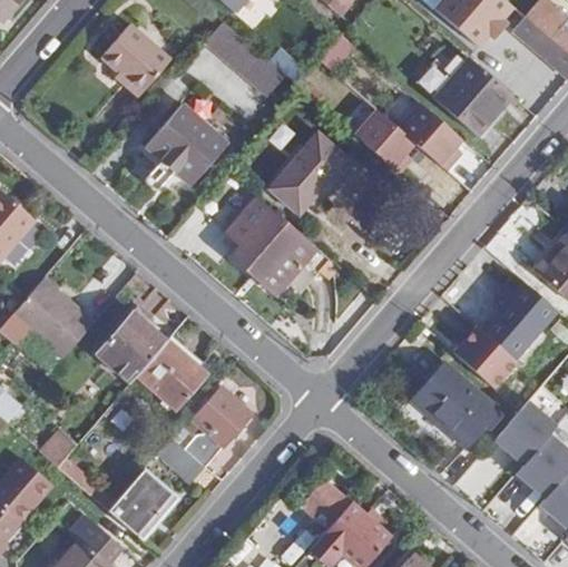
[(0,19),(16,0),(0,0),(0,19)]
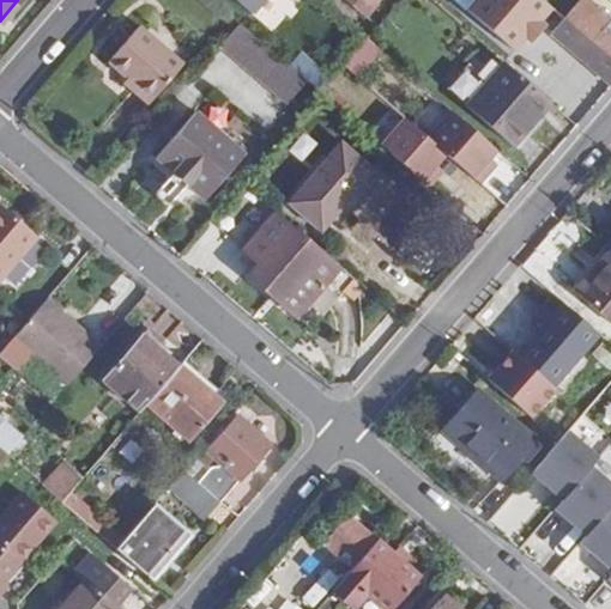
[(244,0),(255,10),(262,0),(244,0)]
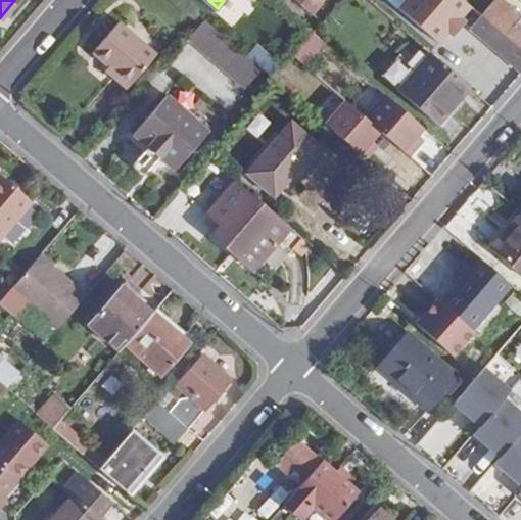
[(227,0),(218,10),(230,22),(250,0),(227,0)]
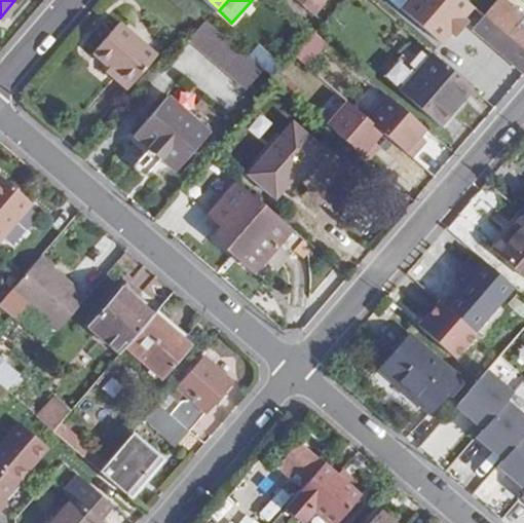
[(296,0),(312,13),(323,0),(296,0)]
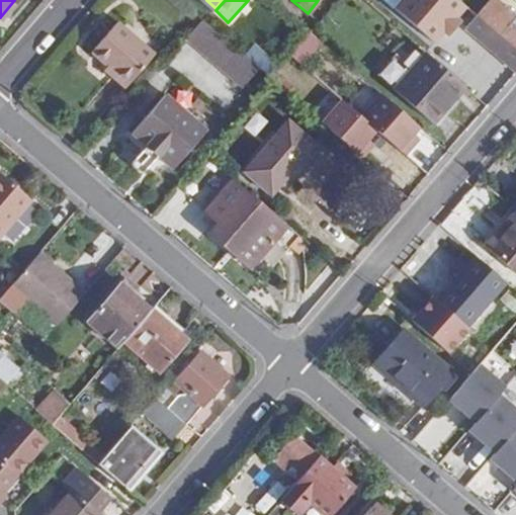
[(456,16),(466,5),(461,1),(460,0),(400,0),(395,6),(435,40),(444,29),(449,34),(461,20),(456,16)]
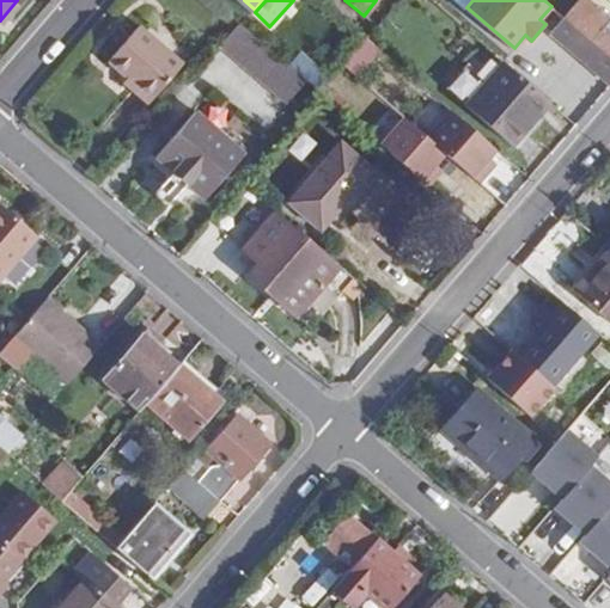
[(547,0),(546,1),(551,6),(565,17),(609,55),(609,18),(589,0),(583,0),(577,7),(567,0),(557,0),(556,1),(555,0),(547,0)]
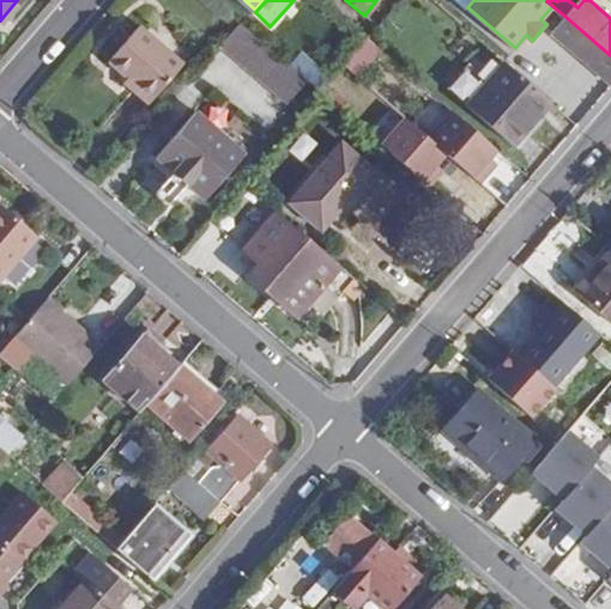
[(610,78),(610,55),(566,17),(554,30),(610,78)]
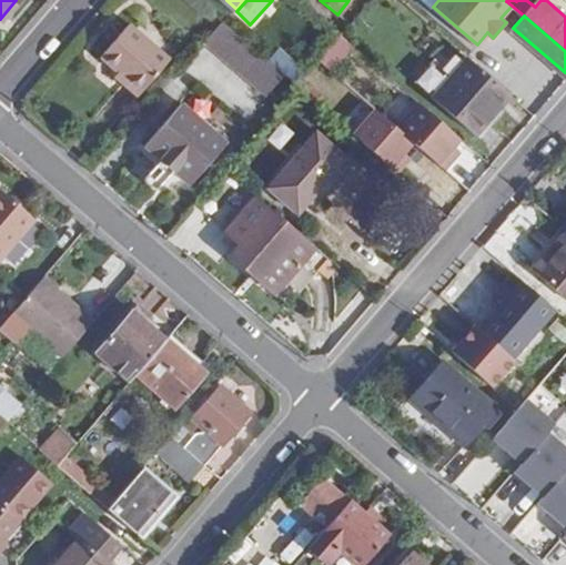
[(271,60),(222,19),(203,41),(266,93),(285,72),(271,60)]
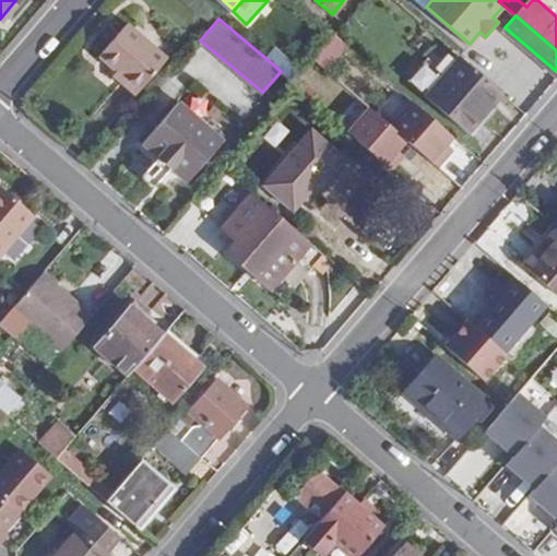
[(138,92),(167,58),(127,23),(101,54),(126,75),(123,79),(138,92)]
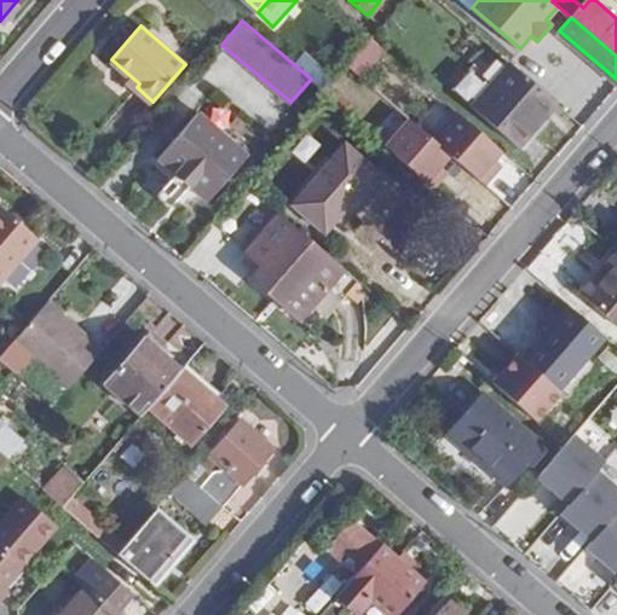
[(520,143),(558,100),(502,52),(466,94),(520,143)]
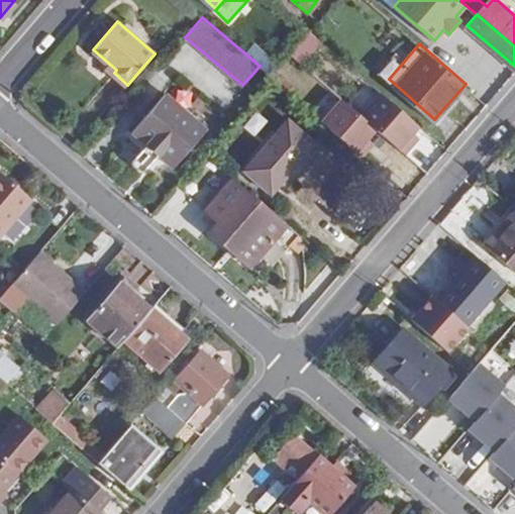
[(273,61),(254,45),(246,55),(260,66),(265,70),(273,61)]
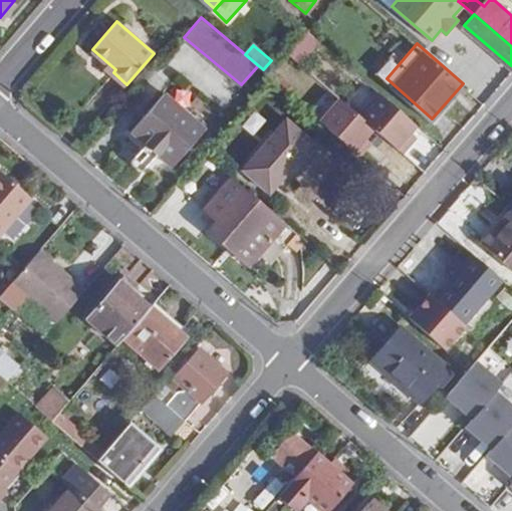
[(380,91),(360,114),(404,153),(420,135),(413,129),(418,123),(380,91)]
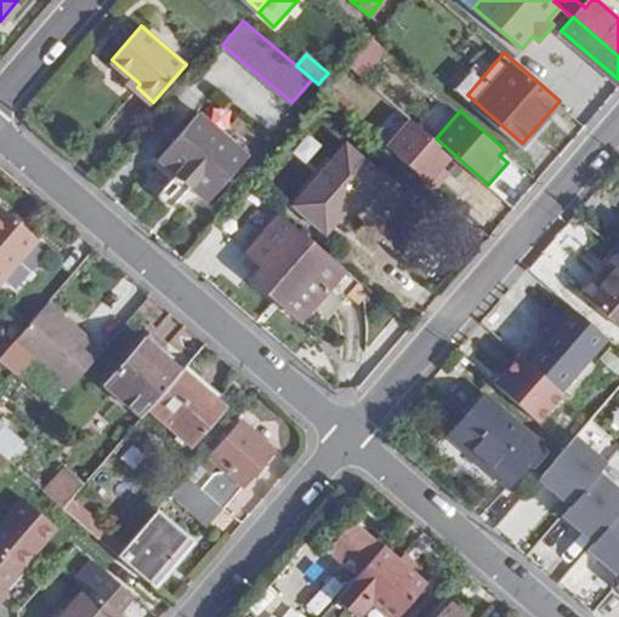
[(175,172),(189,184),(208,200),(248,154),(198,112),(158,156),(175,172)]
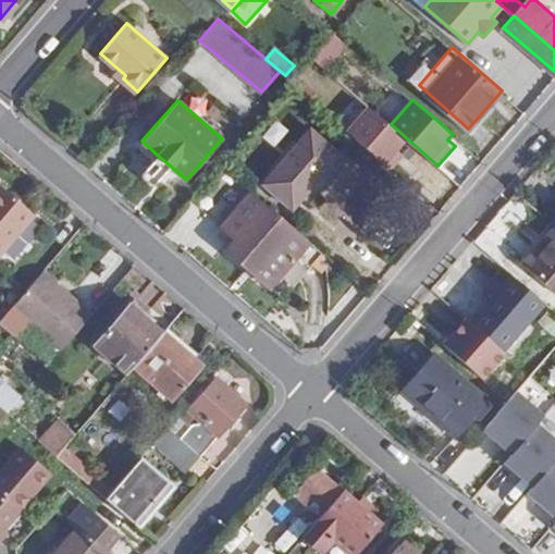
[(369,105),(347,130),(384,162),(391,168),(398,159),(392,152),(405,137),(391,124),(369,105)]
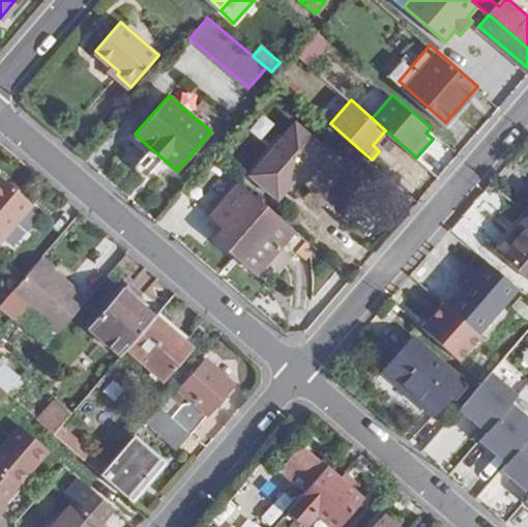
[(261,113),(246,128),(259,139),(272,123),(261,113)]
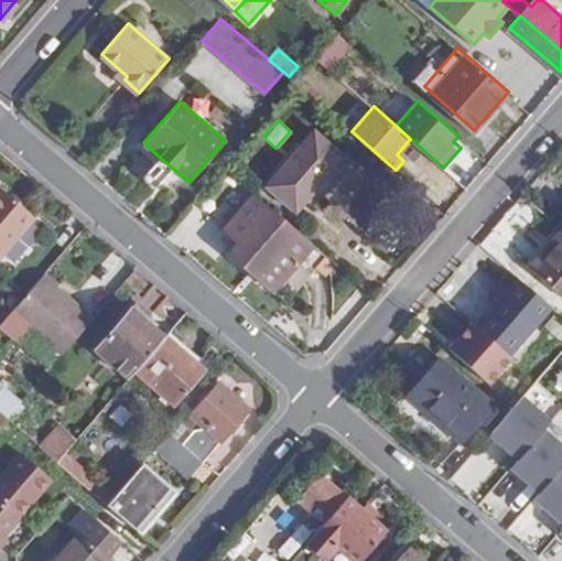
[(314,130),(270,181),(285,195),(331,144),(314,130)]
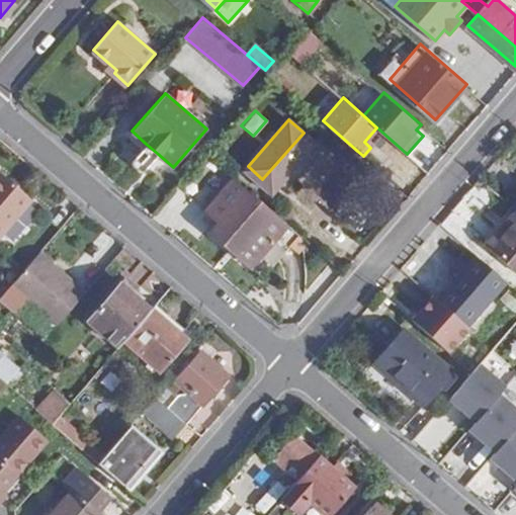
[(274,190),(316,143),(304,133),(262,179),(274,190)]
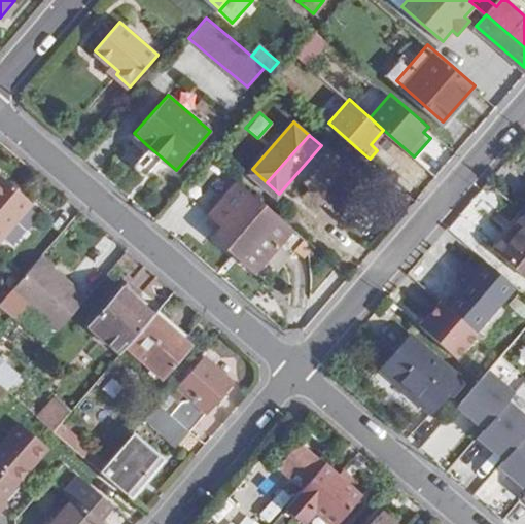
[(161,156),(148,146),(135,162),(135,163),(134,164),(134,165),(134,167),(136,168),(141,173),(143,173),(143,174),(145,173),(146,172),(161,156)]
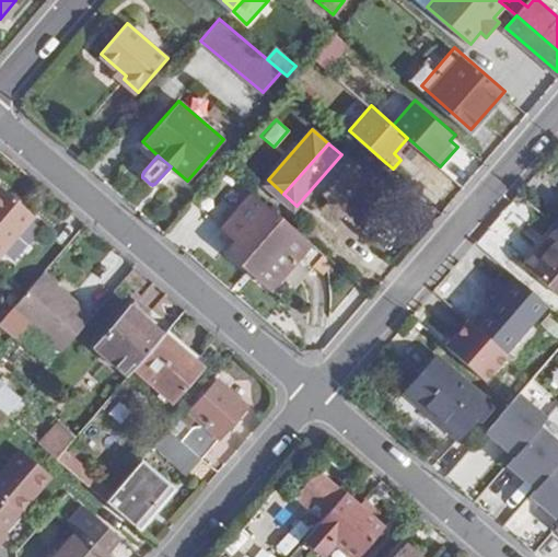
[(421,221),(436,206),(393,169),(386,163),(372,177),(421,221)]
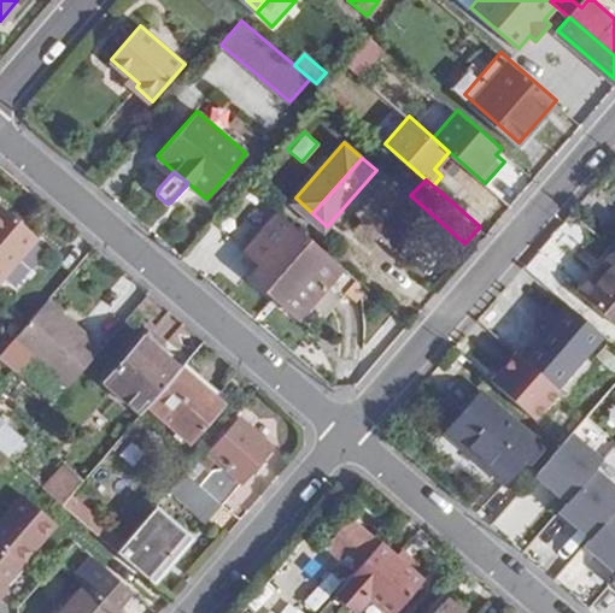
[(0,280),(37,236),(0,202),(0,280)]
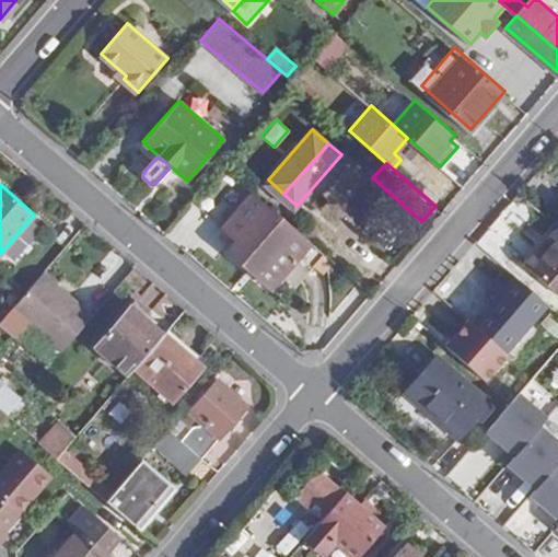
[(271,208),(252,192),(221,228),(236,241),(228,252),(271,289),(290,267),(299,256),(295,254),(307,239),(291,225),(271,208)]
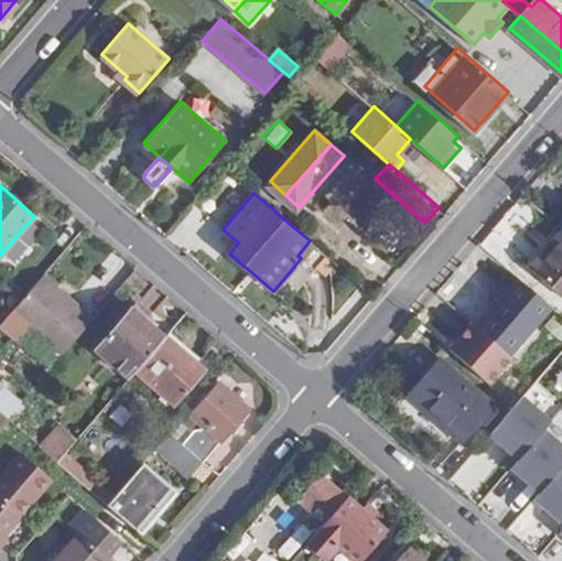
[(561,232),(531,268),(561,294),(561,232)]
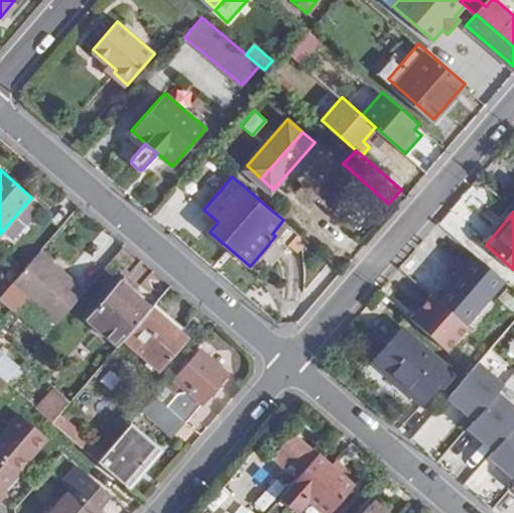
[(275,236),(267,246),(279,256),(298,234),(283,220),(272,234),(275,236)]
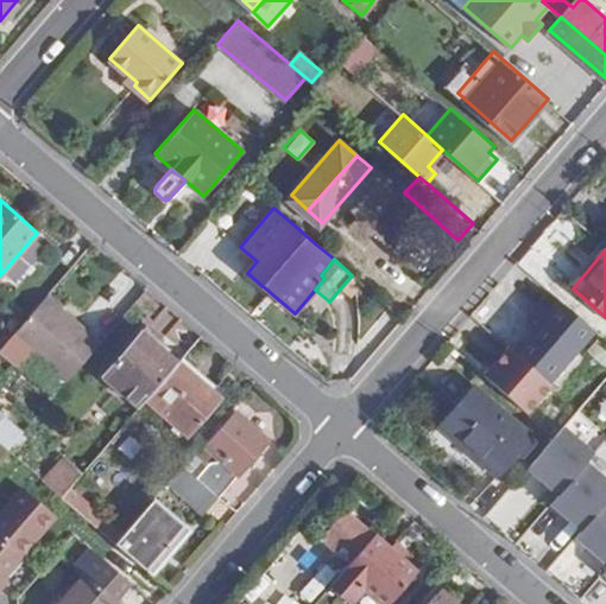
[(573,344),(589,325),(547,290),(525,313),(535,322),(519,339),(524,343),(516,353),(547,379),(575,345),(573,344)]
